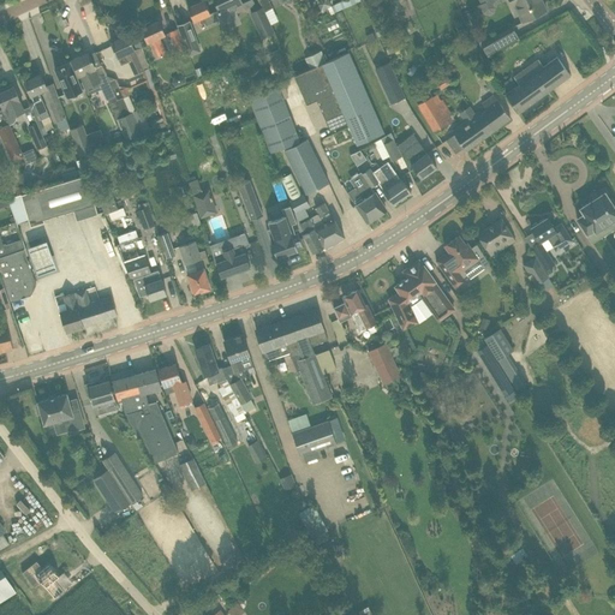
[(193,22),(196,21),(198,25),(206,22),(203,18),(210,15),(203,0),(187,7),(193,22)]
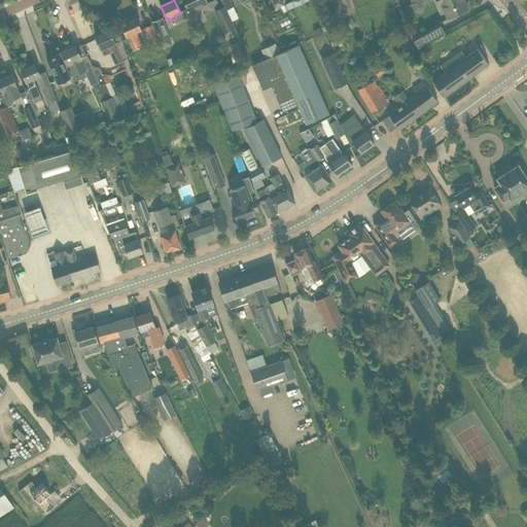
[(183,0),(191,15),(217,3),(215,0),(183,0)]
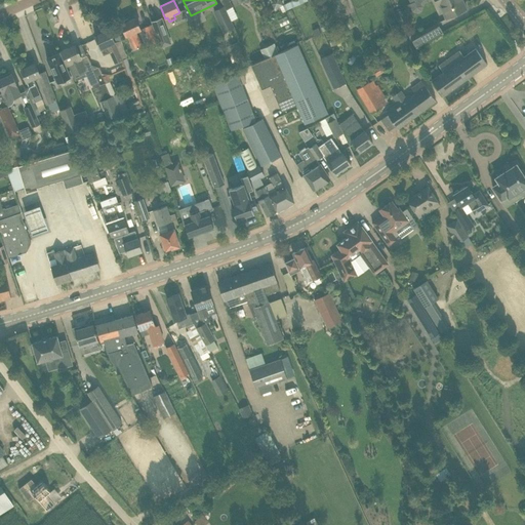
[(220,0),(227,10),(234,6),(230,0),(220,0)]
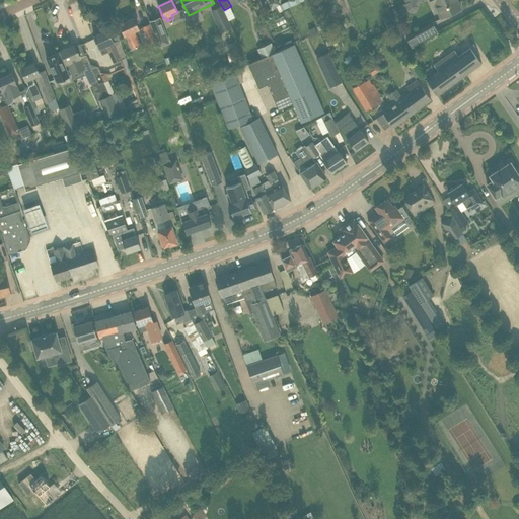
[(269,0),(268,4),(271,9),(280,5),(277,0),(269,0)]
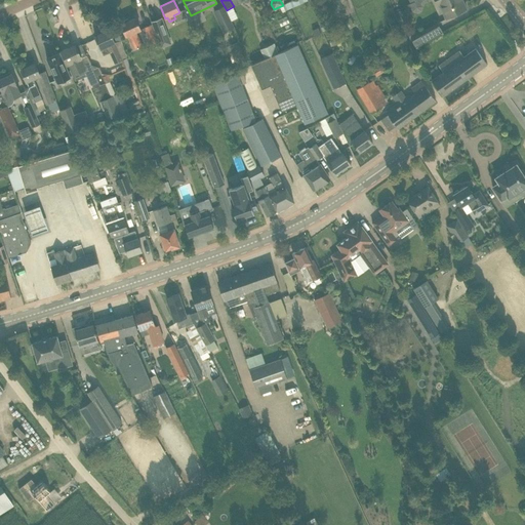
[(422,6),(420,2),(422,1),(421,0),(415,0),(406,5),(408,8),(410,7),(412,11),(416,12),(420,10),(422,6)]
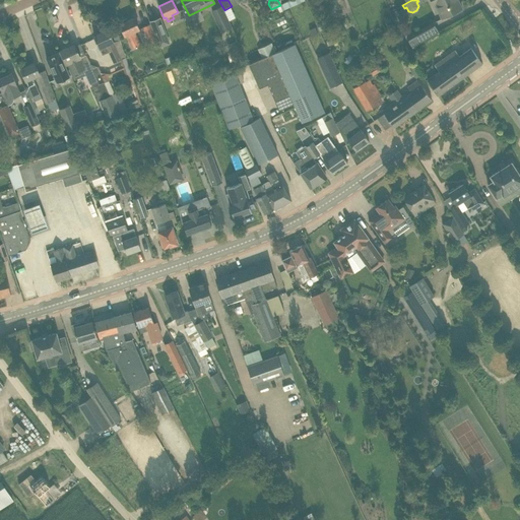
[(430,0),(433,6),(435,6),(440,19),(462,9),(458,0),(430,0)]
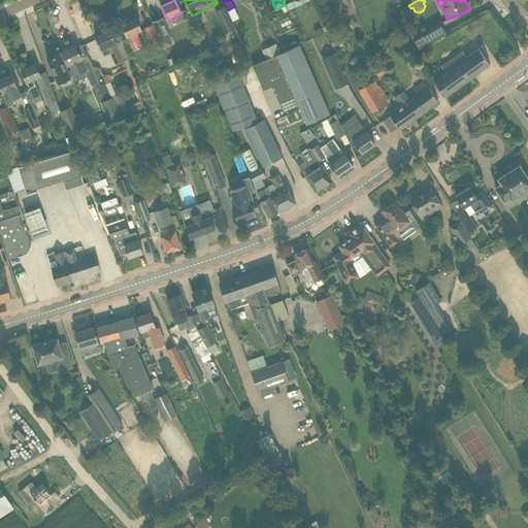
[(216,11),(225,32),(234,27),(225,6),(216,11)]
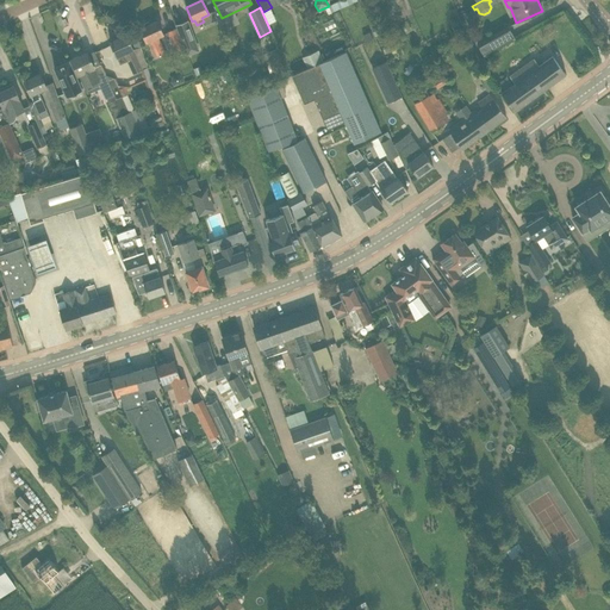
[(166,53),(159,37),(163,35),(157,20),(150,24),(149,22),(141,25),(142,27),(141,29),(147,43),(148,42),(155,57),(166,53)]
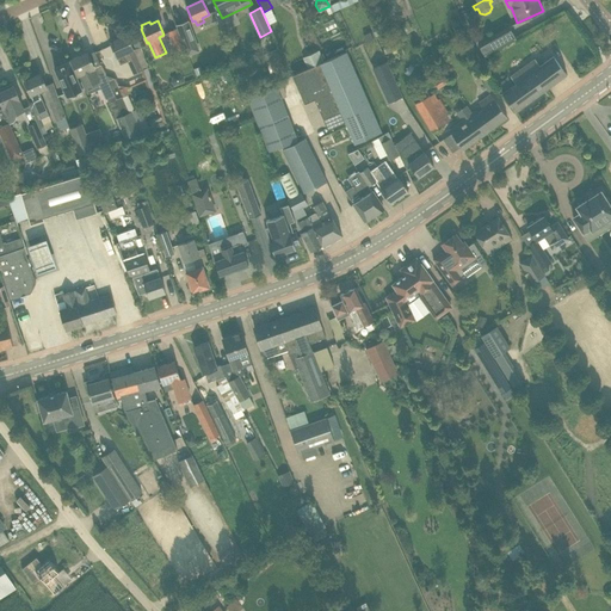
[(187,20),(177,24),(185,47),(196,43),(187,20)]
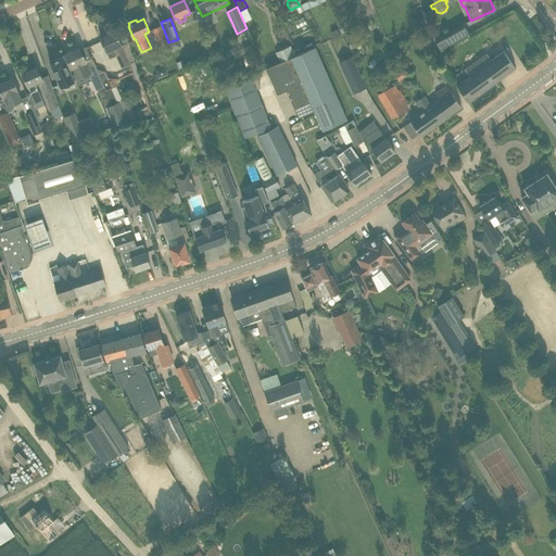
[(434,40),(440,51),(469,35),(464,24),(434,40)]
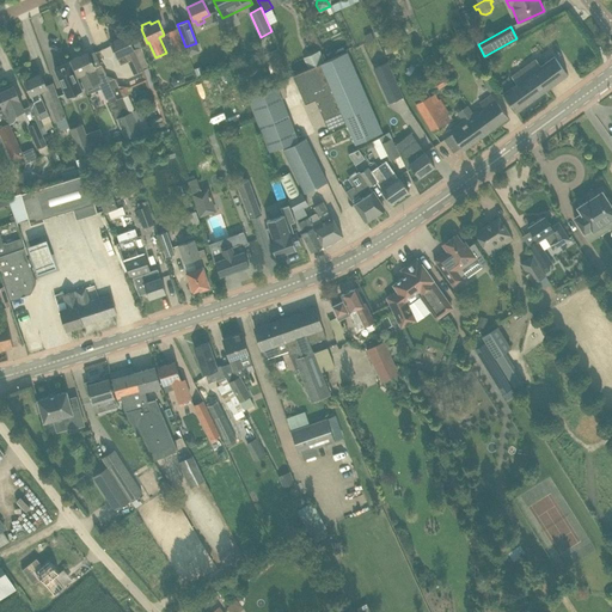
[(167,32),(176,51),(184,48),(176,29),(167,32)]
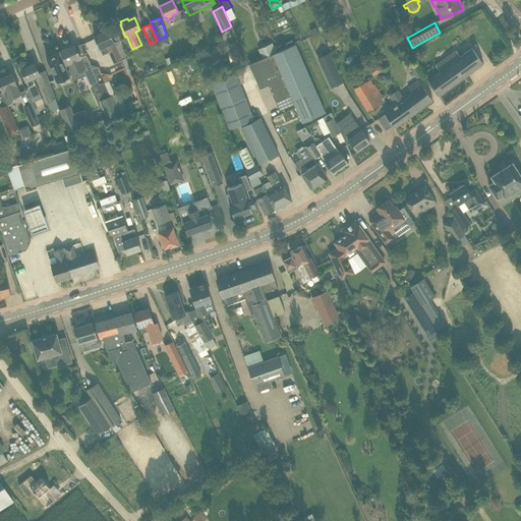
[(94,36),(98,45),(103,55),(108,52),(113,63),(120,60),(125,75),(130,73),(125,58),(121,59),(108,30),(94,36)]
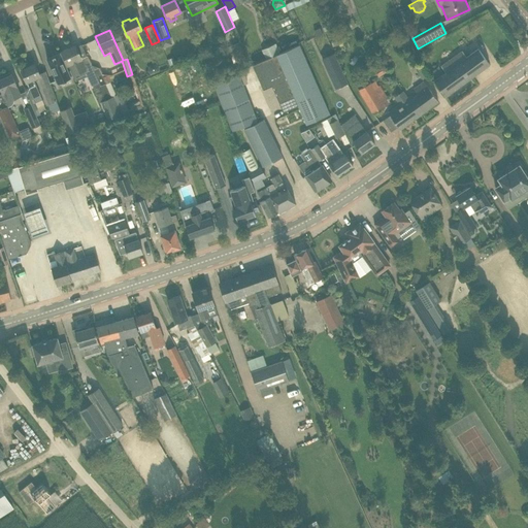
[(229,45),(231,52),(241,47),(239,41),(229,45)]
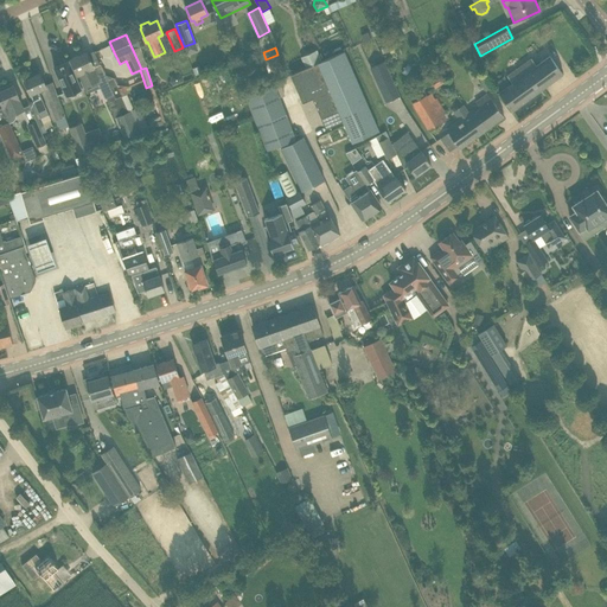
[(300,57),(305,69),(321,61),(317,50),(300,57)]
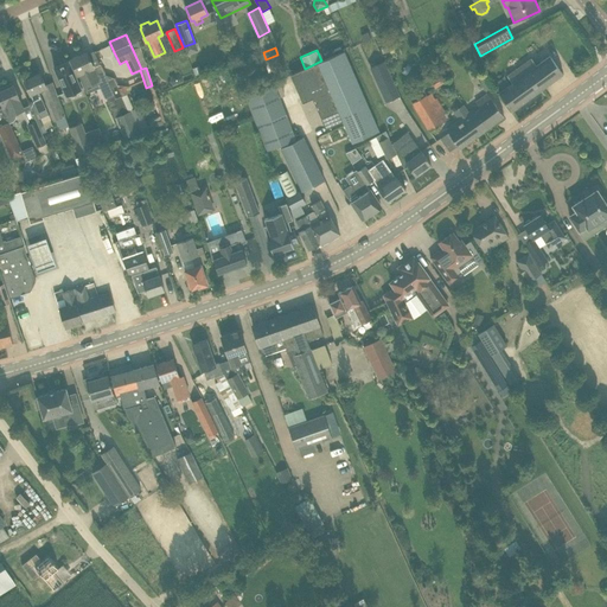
[(321,61),(305,69),(291,75),(302,103),(312,98),(325,128),(343,121),(352,142),(379,131),(344,51),(321,61)]
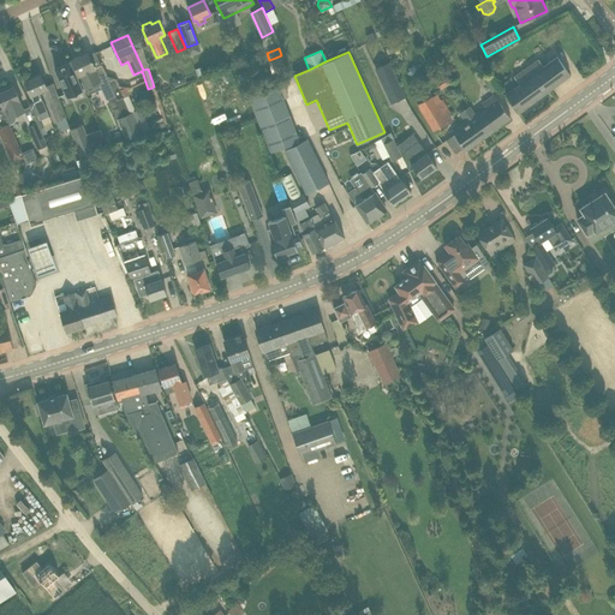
[(108,82),(101,65),(95,67),(88,53),(71,60),(84,89),(99,83),(106,100),(107,100),(109,103),(117,100),(108,81),(108,82)]
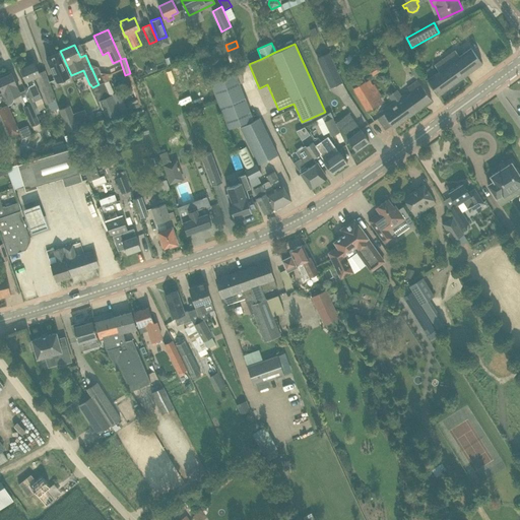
[(435,65),(439,71),(428,79),(439,94),(482,63),(470,48),(459,56),(455,50),(435,65)]
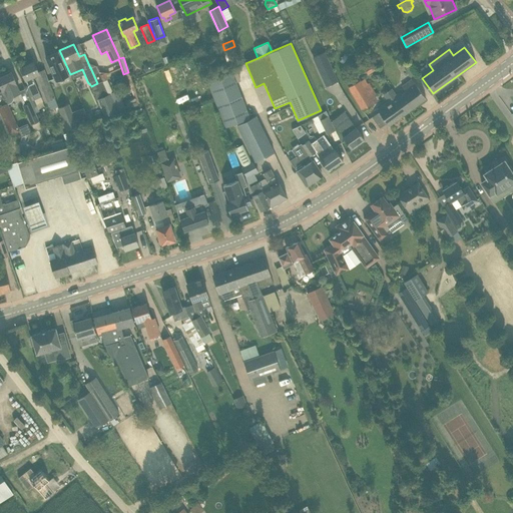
[(68,74),(58,51),(57,51),(56,50),(55,50),(51,52),(50,53),(51,54),(45,56),(56,80),(68,74)]
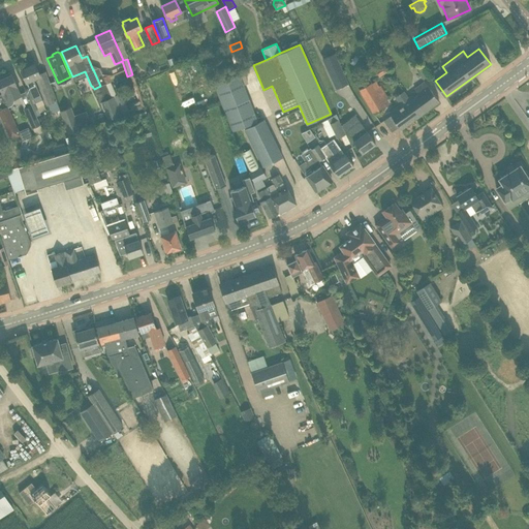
[(322,59),(336,89),(347,84),(334,54),(322,59)]
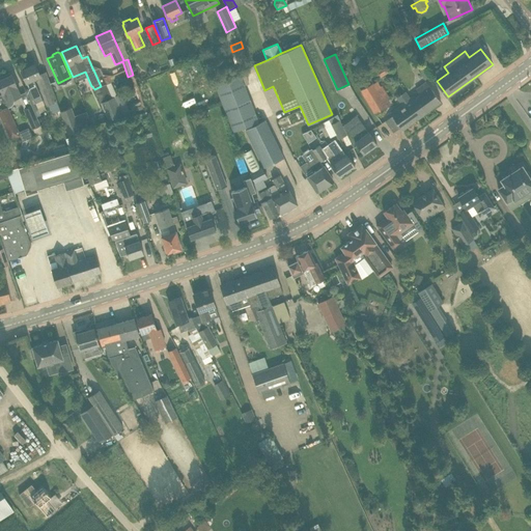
[(27,93),(31,106),(32,105),(37,116),(40,115),(35,104),(43,101),(33,80),(40,77),(35,64),(21,71),(29,88),(27,93)]
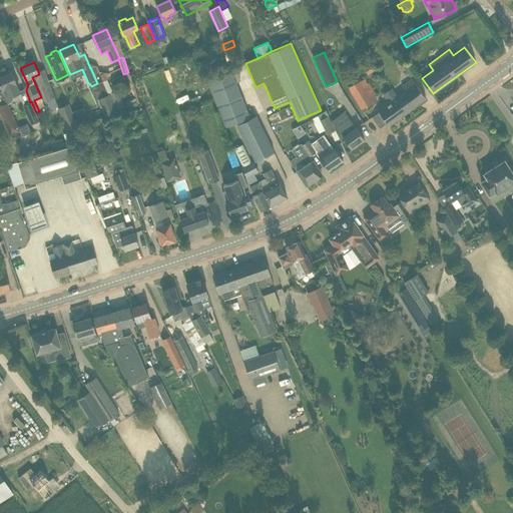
[(361,67),(365,75),(376,70),(372,62),(361,67)]
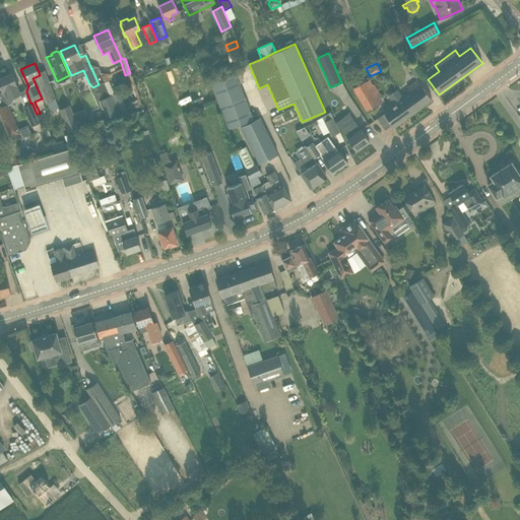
[(409,66),(415,78),(421,75),(416,63),(409,66)]
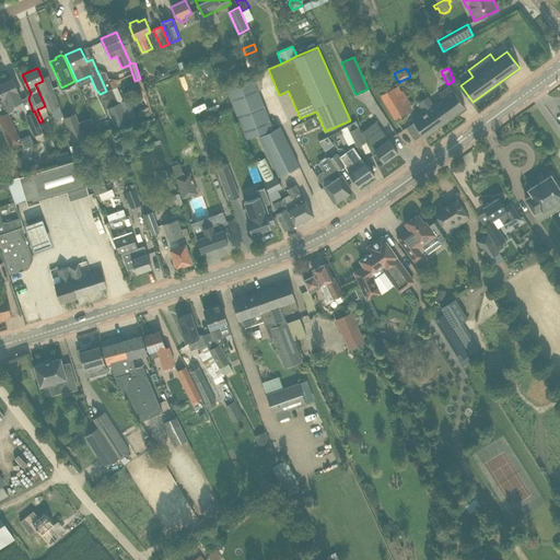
[(106,91),(100,94),(115,128),(129,121),(137,118),(128,98),(118,103),(112,89),(113,89),(104,71),(98,73),(106,91)]
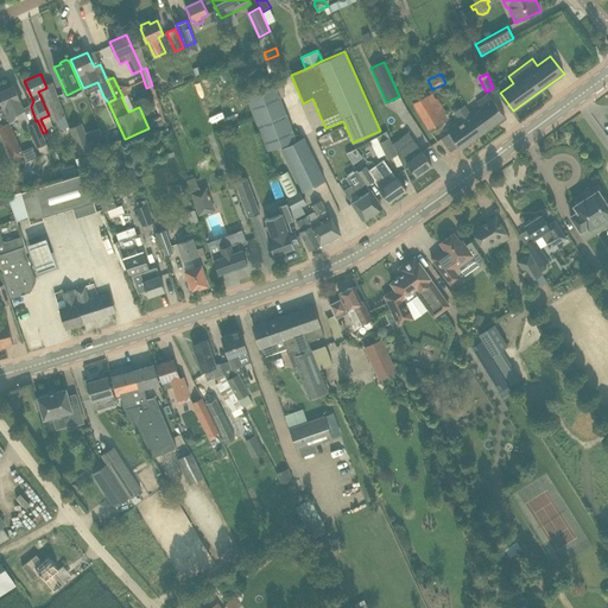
[(4,87),(4,89),(0,90),(0,100),(4,107),(1,108),(7,122),(12,121),(13,119),(14,116),(14,114),(14,113),(24,109),(13,86),(12,86),(11,84),(4,87)]
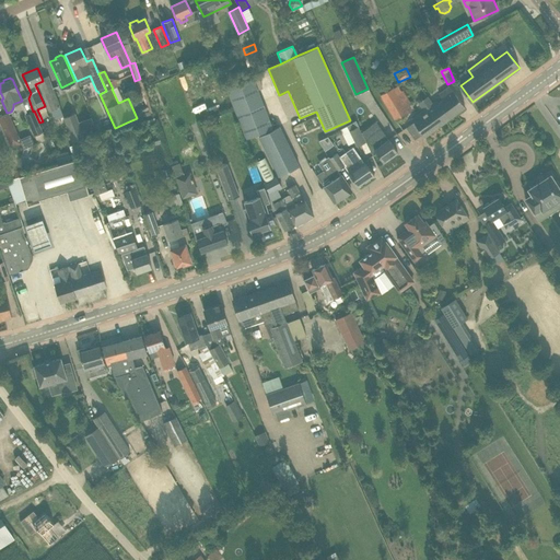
[(258,135),(258,136),(273,129),(254,78),(225,88),(245,139),(258,135)]
